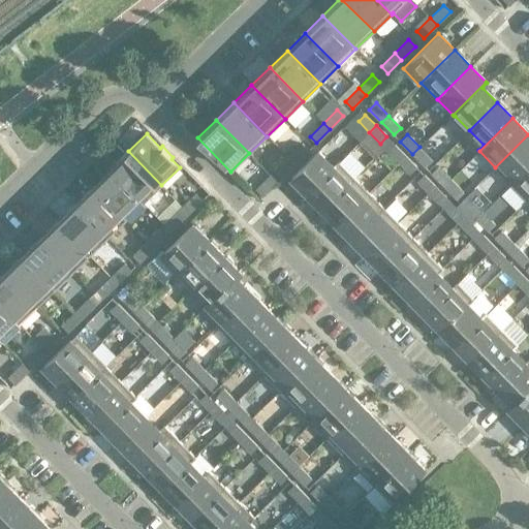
[(528,164),(528,134),(495,167),(510,183),(528,164)]
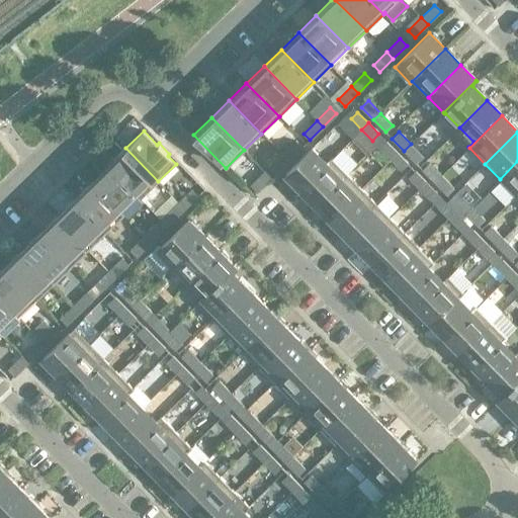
[(295,141),(282,154),(288,161),(301,148),(295,141)]
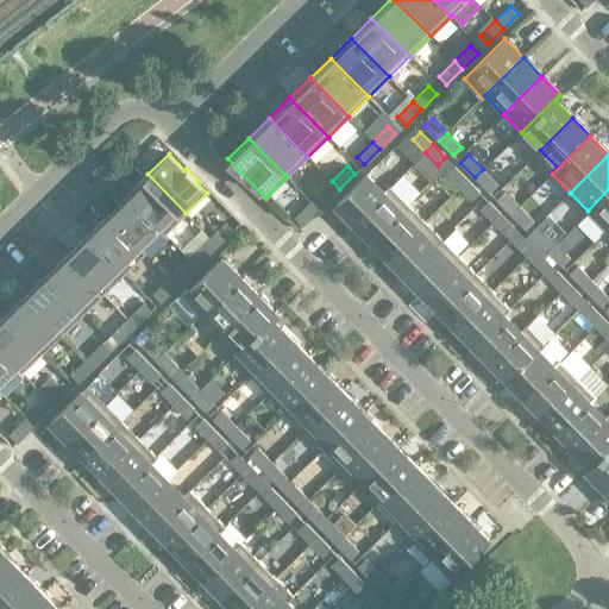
[(466,180),(454,167),(446,174),(459,187),(466,180)]
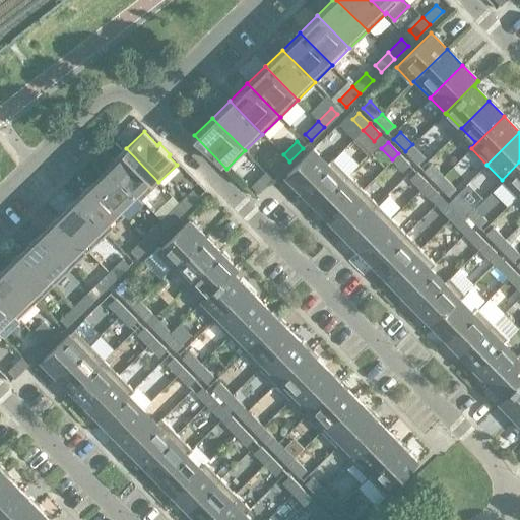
[(425,157),(412,144),(405,151),(417,164),(425,157)]
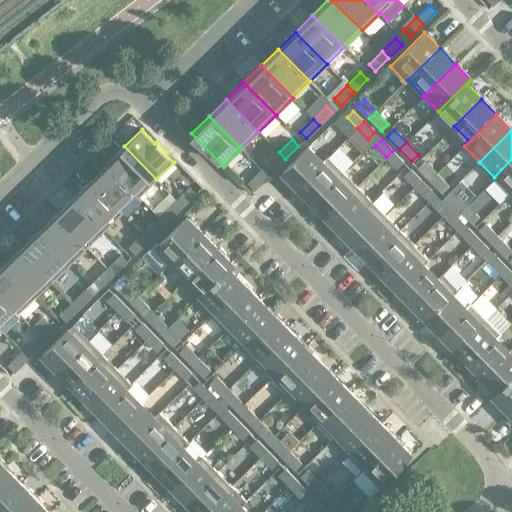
[(156,179),(124,146),(107,163),(139,196),(156,179)]
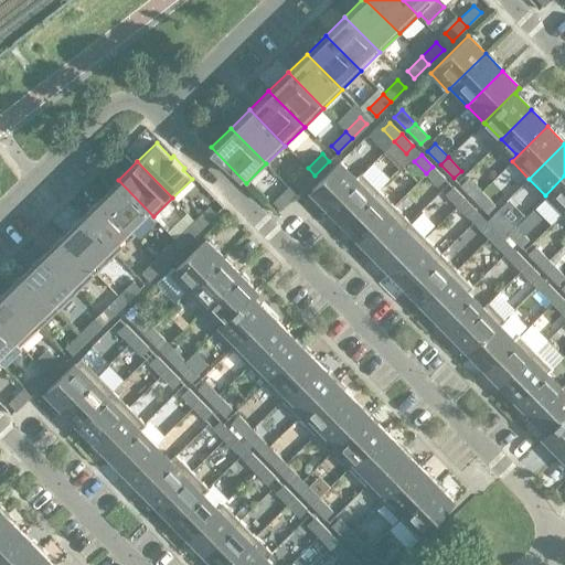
[(311,190),(328,206),(362,173),(361,172),(355,178),(340,161),(311,190)]
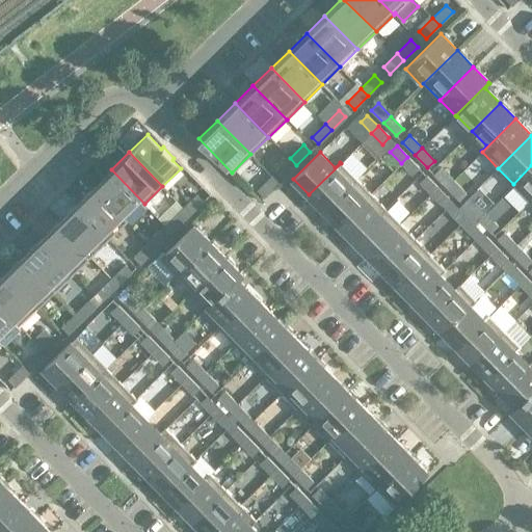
[(419,167),(407,157),(401,163),(411,175),(419,167)]
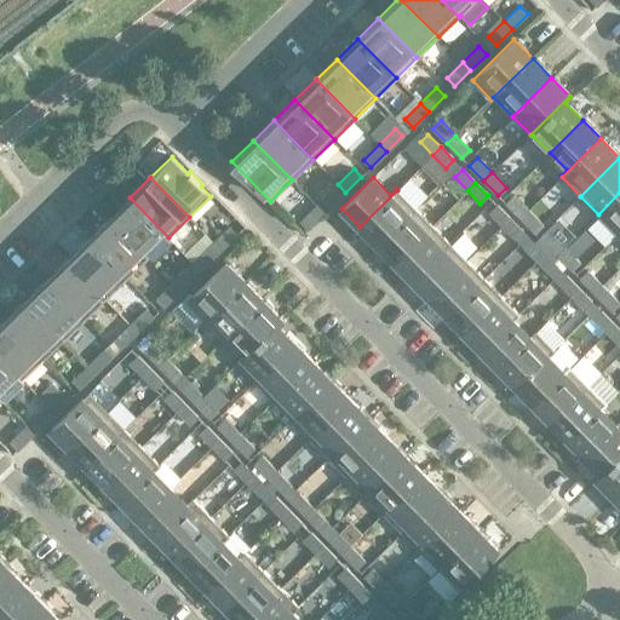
[(345,193),(338,184),(321,200),(329,208),(345,193)]
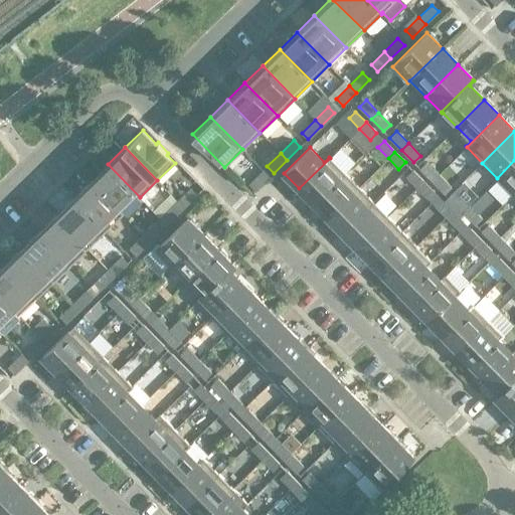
[(344,172),(330,158),(299,188),(313,203),(344,172)]
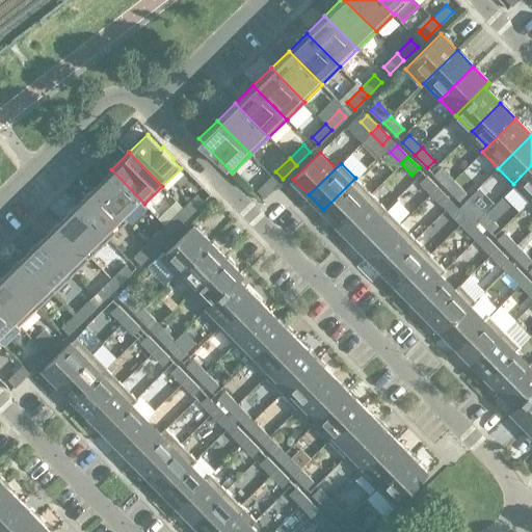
[(531,197),(531,165),(513,184),(529,201),(531,197)]
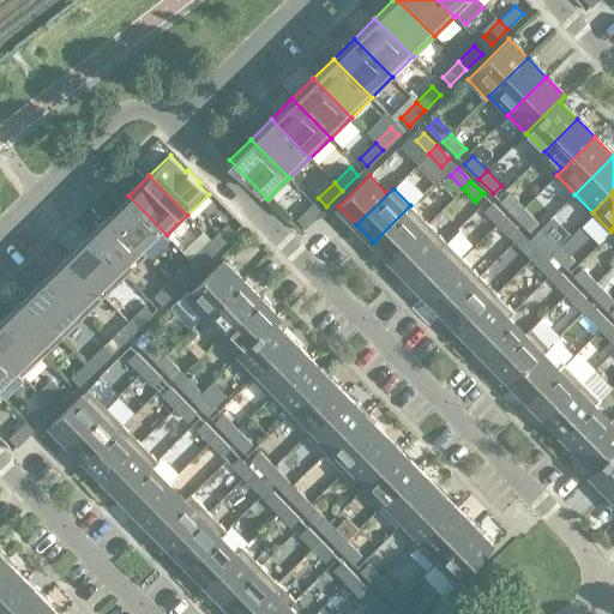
[(509,193),(500,202),(515,216),(523,208),(509,193)]
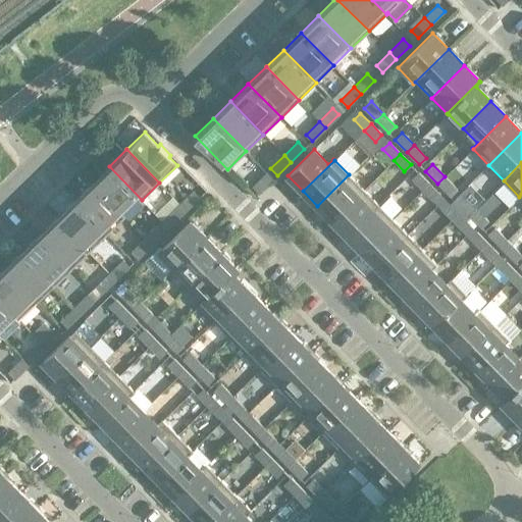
[(142,200),(109,166),(91,184),(123,217),(124,216),(119,211),(135,196),(140,201),(142,200)]
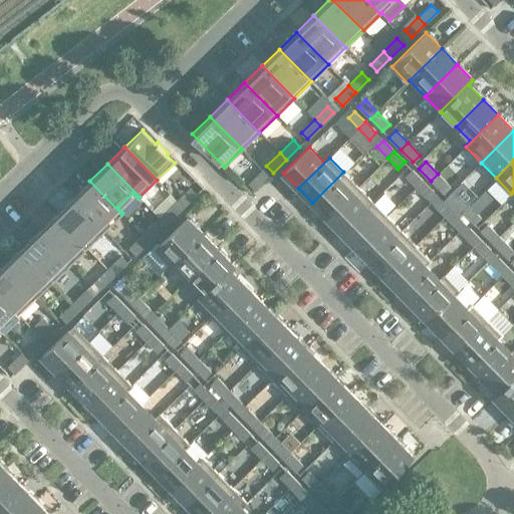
[(249,183),(256,190),(269,177),(262,170),(249,183)]
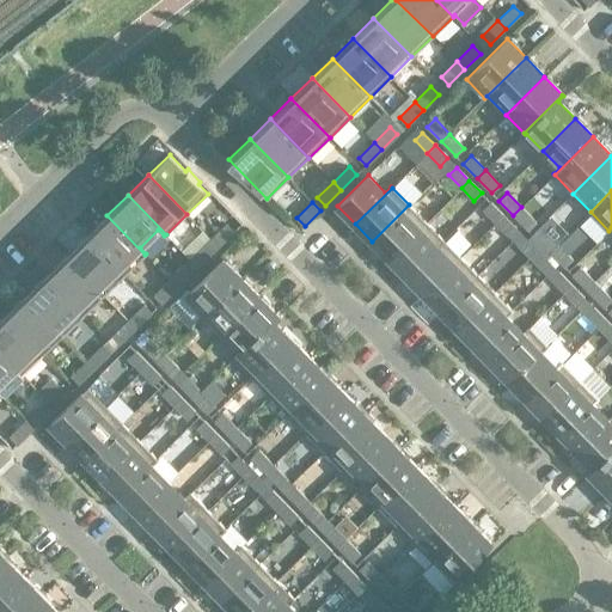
[(503,215),(490,202),(483,210),(495,222),(503,215)]
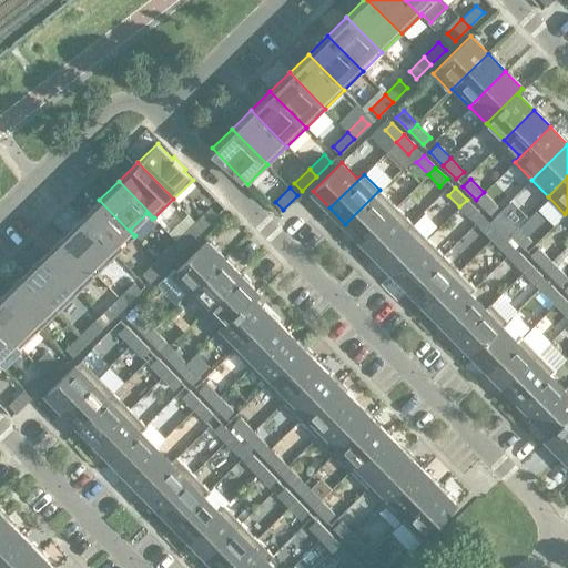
[(395,206),(379,190),(345,224),(361,240),(395,206)]
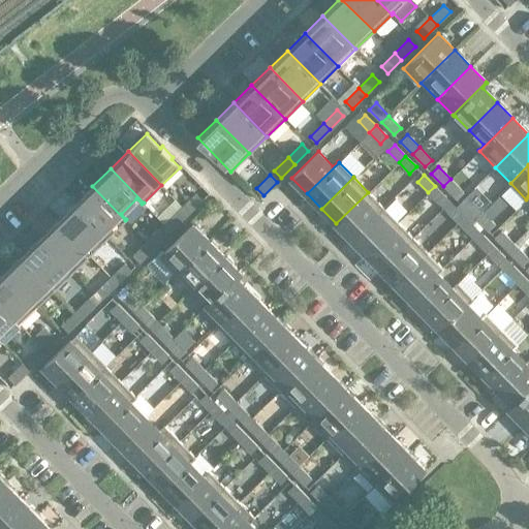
[(463,192),(450,179),(443,186),(456,198),(463,192)]
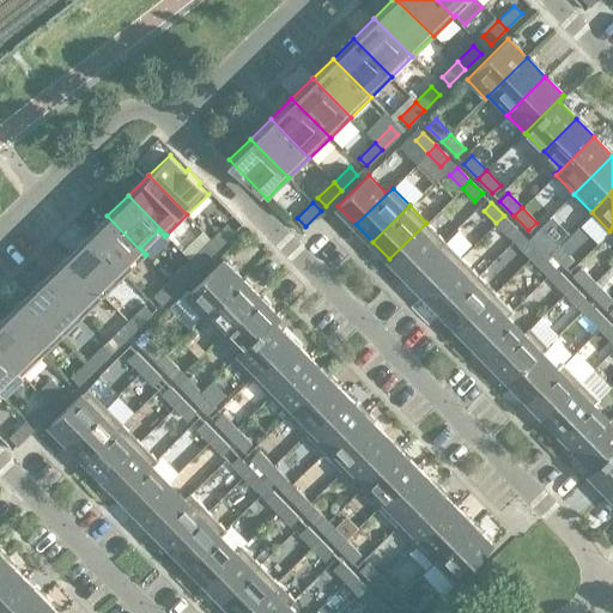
[(145,255),(107,216),(86,236),(125,275),(145,255)]
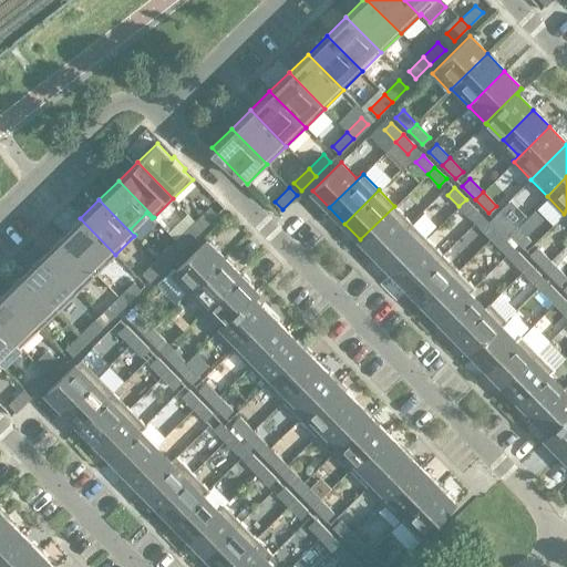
[(477,210),(466,199),(459,206),(471,218),(477,210)]
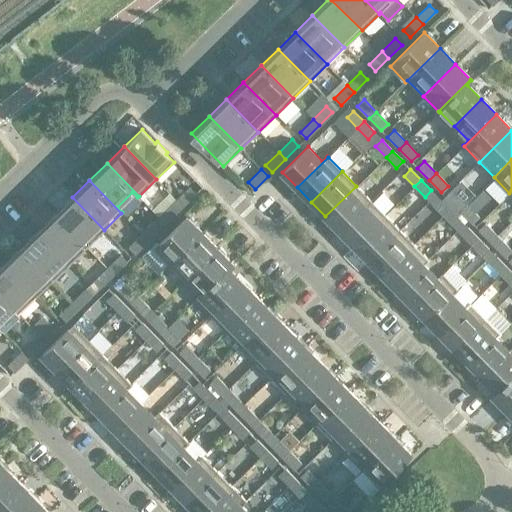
[(371,200),(356,186),(325,216),(340,231),(371,200)]
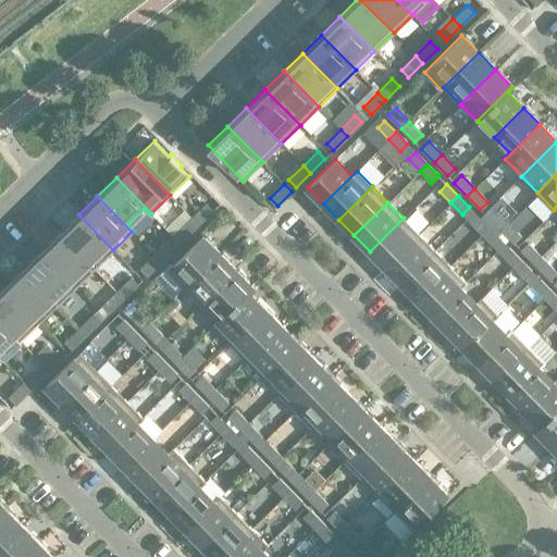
[(206,203),(192,218),(198,224),(213,211),(206,203)]
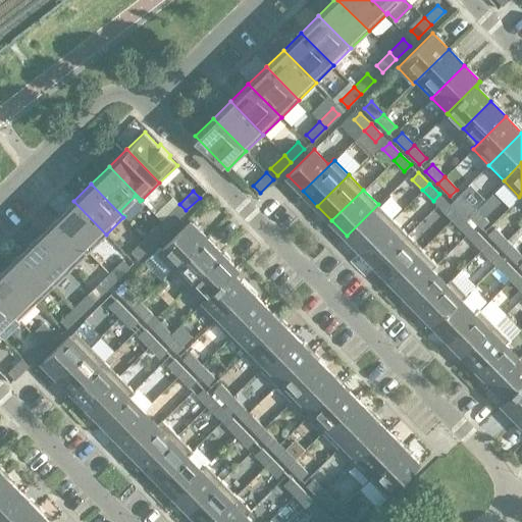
[(464,196),(457,203),(469,215),(476,208),(464,196)]
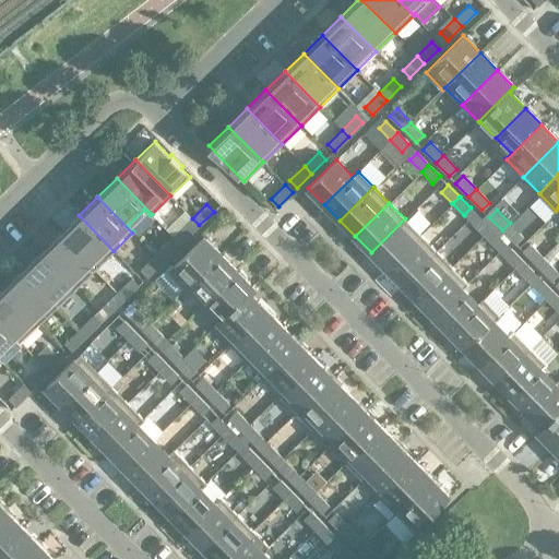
[(114,251),(79,215),(60,234),(95,270),(114,251)]
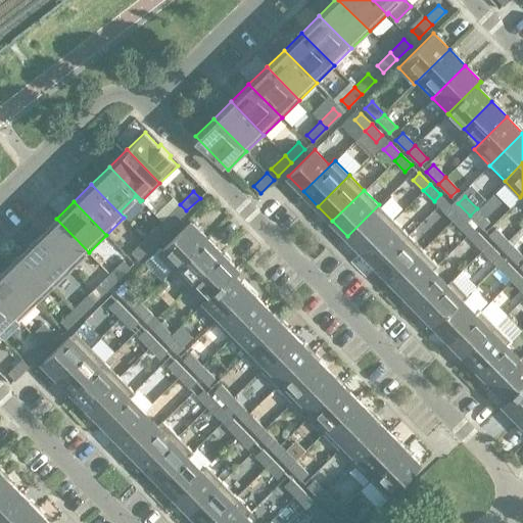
[(459,214),(448,202),(441,209),(453,220),(459,214)]
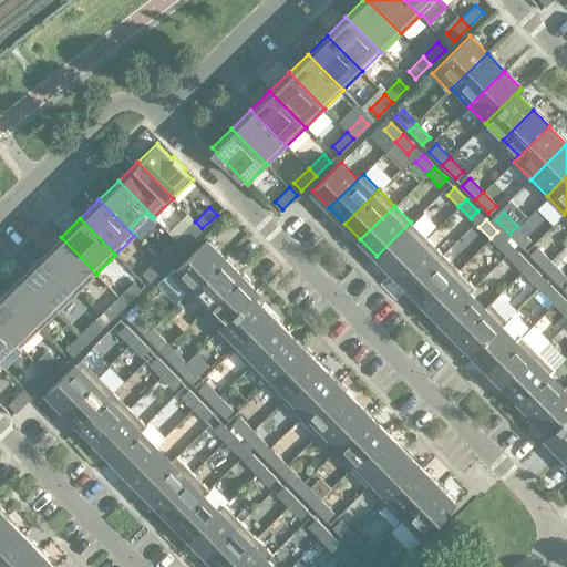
[(202,228),(195,222),(181,236),(187,243),(202,228)]
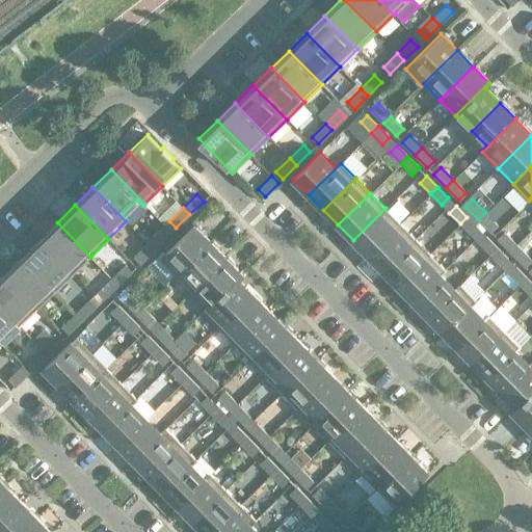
[(400,223),(386,208),(353,240),(368,255),(400,223)]
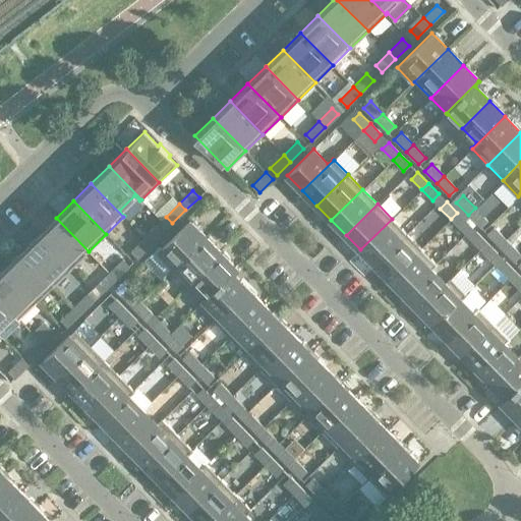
[(487,221),(475,208),(468,215),(480,227),(487,221)]
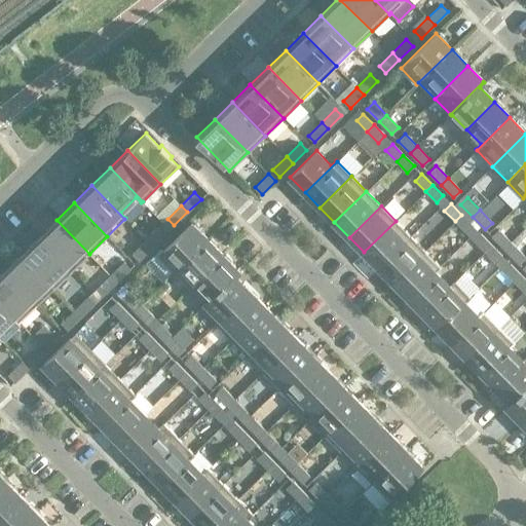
[(473,226),(461,215),(455,221),(465,232),(473,226)]
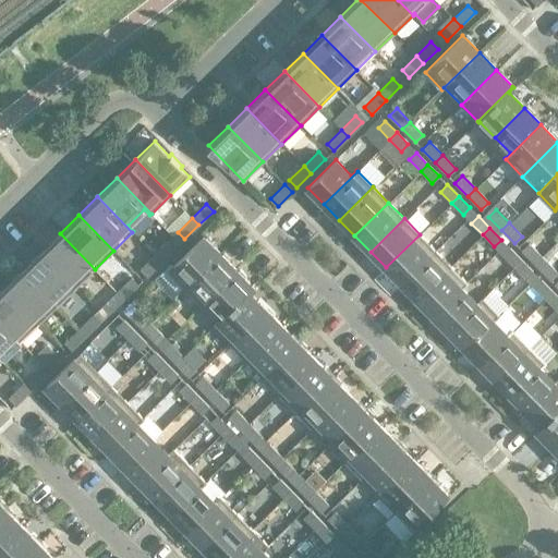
[(95,269),(60,233),(41,252),(76,288),(95,269)]
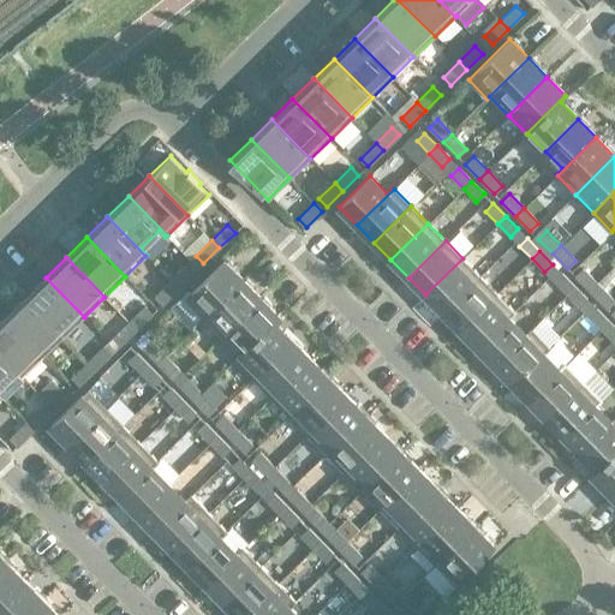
[(479,275),(463,258),(425,294),(442,312),(479,275)]
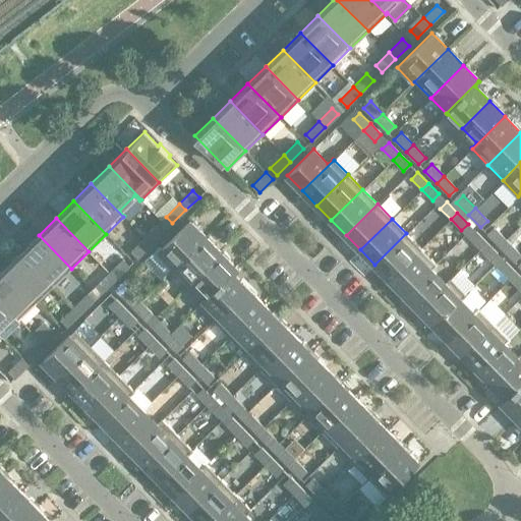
[(156,253),(172,270),(206,237),(189,221),(156,253)]
